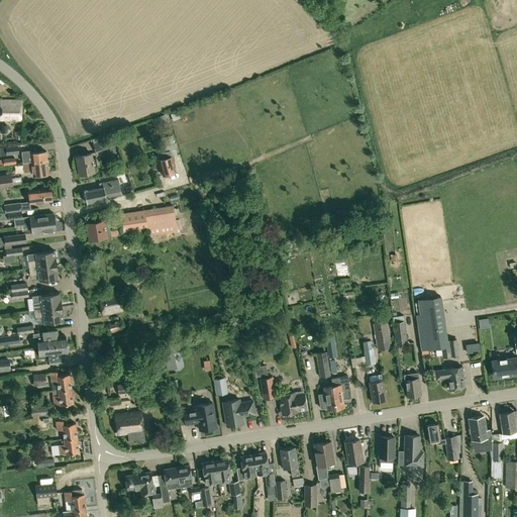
[(21,100),(0,100),(0,120),(21,121),(21,100)]
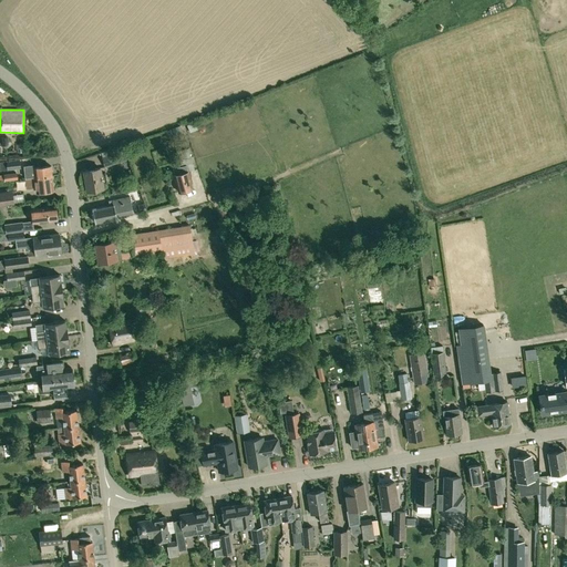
[(197,129),(195,122),(187,124),(189,132),(197,129)]
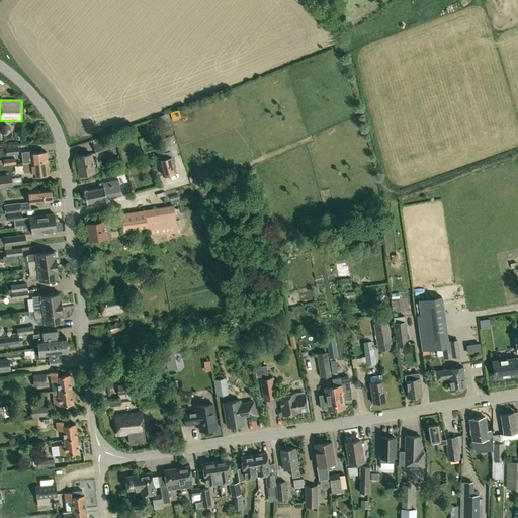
[(157,126),(167,122),(164,114),(154,118),(157,126)]
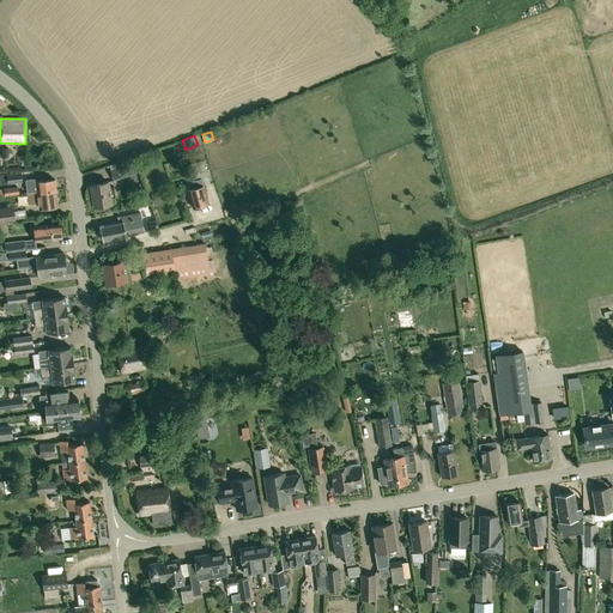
[(189,164),(194,181),(201,178),(202,186),(204,186),(211,183),(204,161),(189,164)]
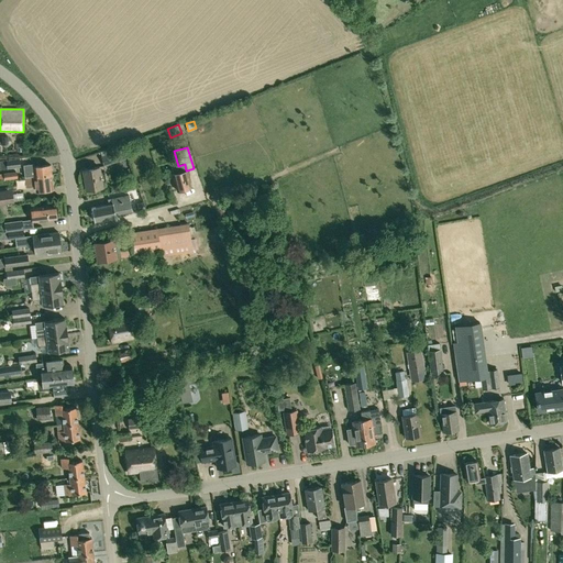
[(101,156),(103,166),(125,158),(122,150),(101,156)]
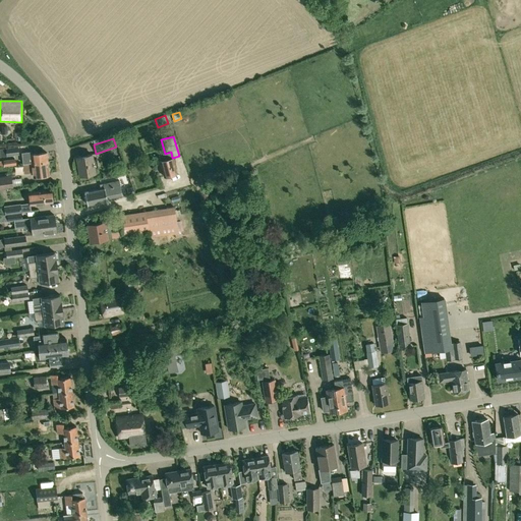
[(17,147),(5,148),(6,156),(18,155),(17,147)]
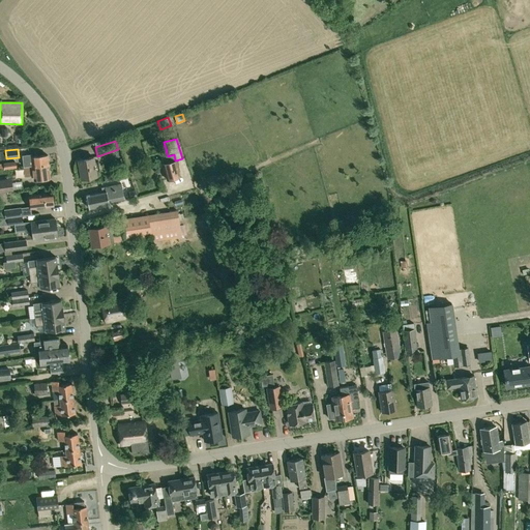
[(174,154),(168,156),(162,157),(163,164),(167,179),(180,176),(176,160),(175,160),(174,154)]
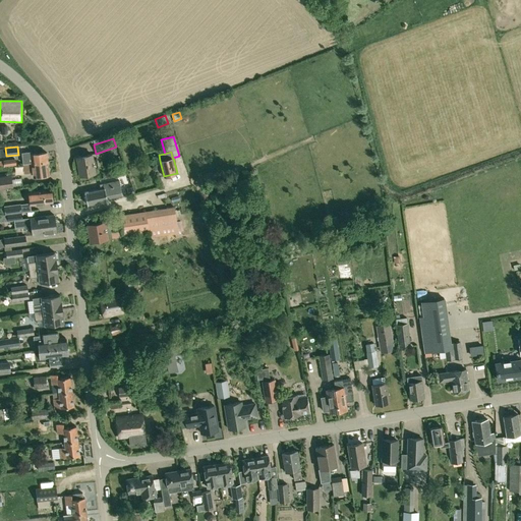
[(33,166),(47,164),(46,153),(31,155),(32,157),(24,158),(25,162),(22,162),(22,167),(33,166)]
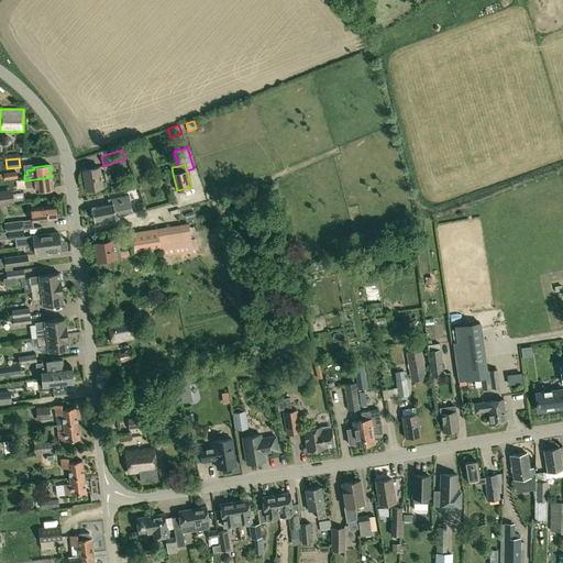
[(83,169),(86,190),(102,187),(101,181),(106,180),(105,172),(100,173),(100,167),(83,169)]
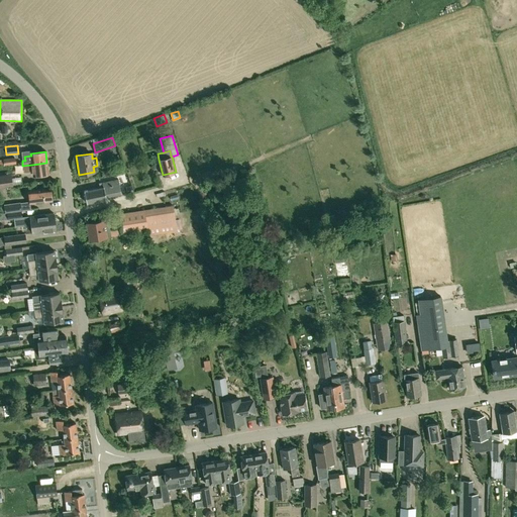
[(47,174),(46,163),(32,165),(22,166),(23,173),(32,172),(33,176),(47,174)]
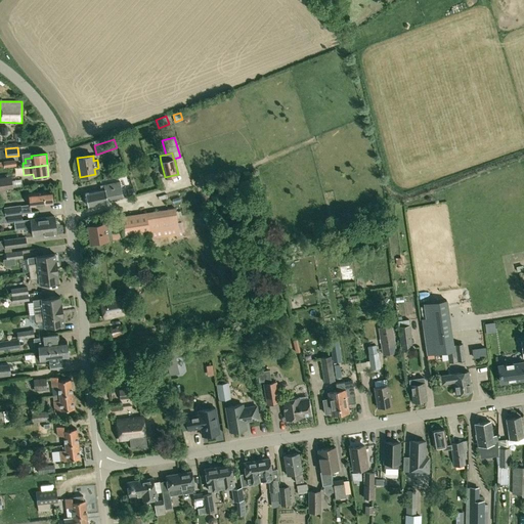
[(0,189),(13,188),(11,176),(0,177),(0,189)]
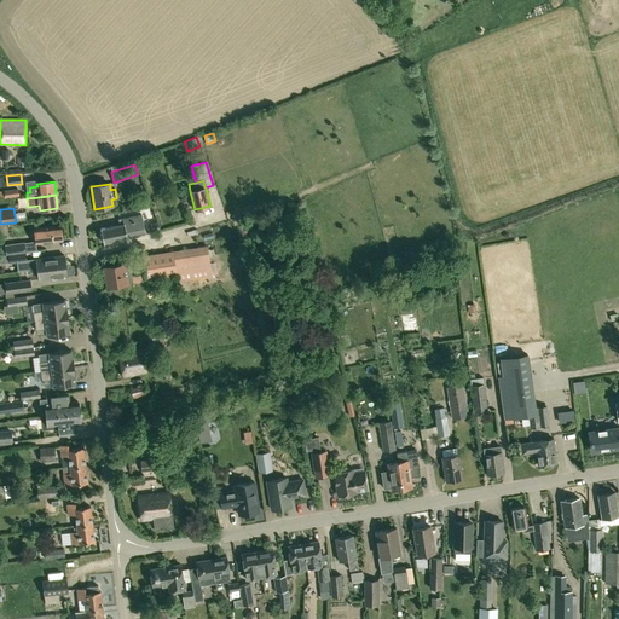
[(103,243),(127,238),(127,236),(145,232),(142,214),(122,218),(123,224),(100,229),(103,243)]
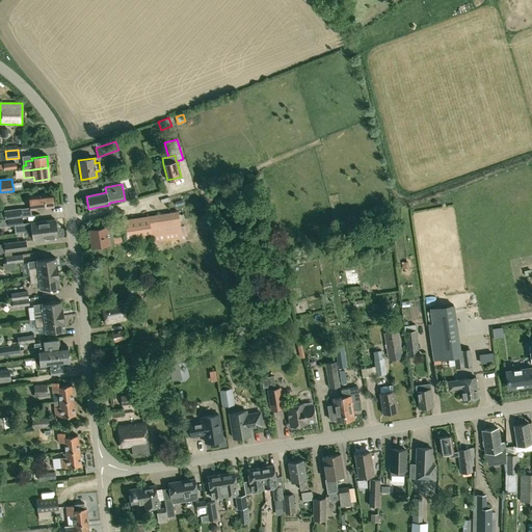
[(51,192),(28,195),(30,207),(30,209),(53,206),(51,192)]
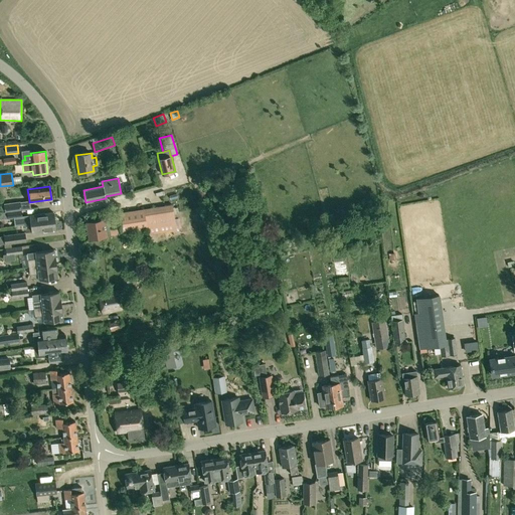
[(20,201),(4,204),(4,212),(6,211),(21,210),(21,209),(20,201)]
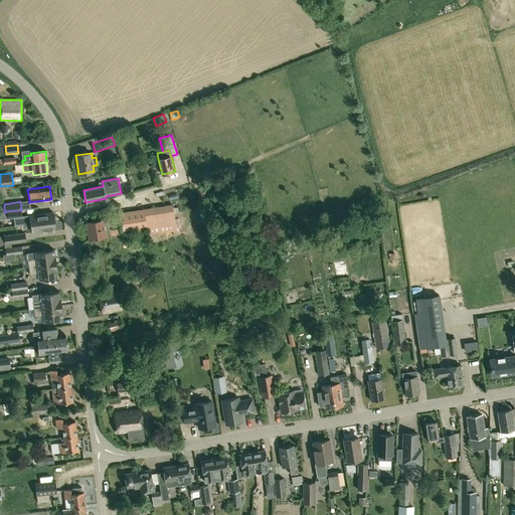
[(172,205),(145,209),(147,229),(148,234),(175,230),(172,205)]
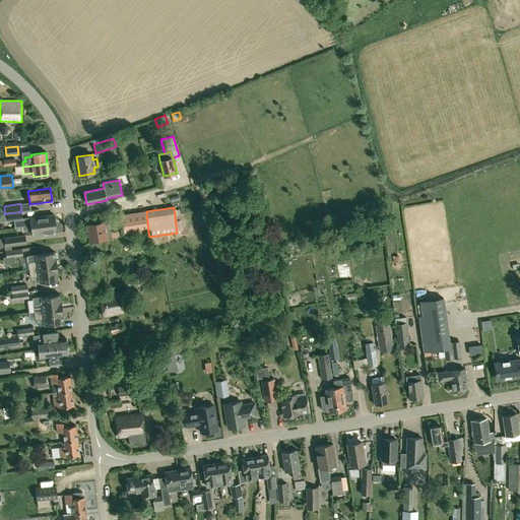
[(148,232),(146,211),(120,215),(122,230),(123,236),(123,237),(126,236),(133,235),(148,232)]
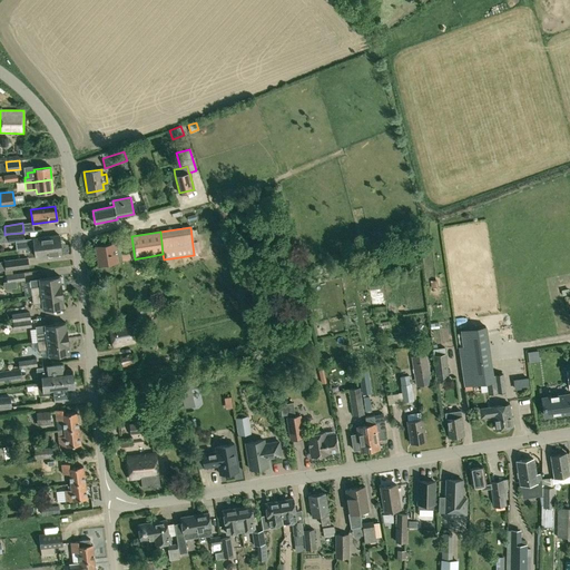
[(23,233),(7,234),(8,243),(16,242),(25,241),(25,239),(23,233)]
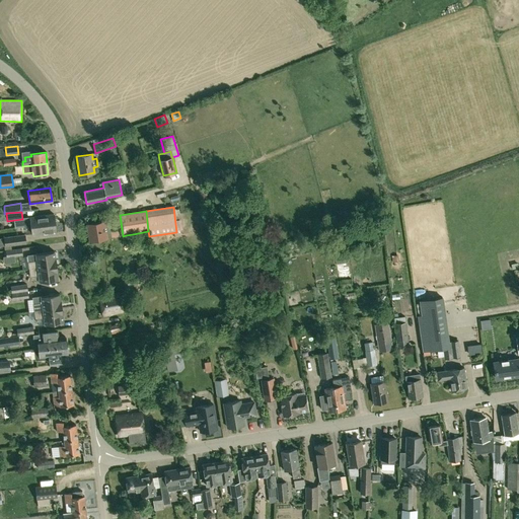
[(31,225),(54,223),(53,214),(30,217),(22,218),(22,219),(14,220),(15,228),(23,227),(31,225)]
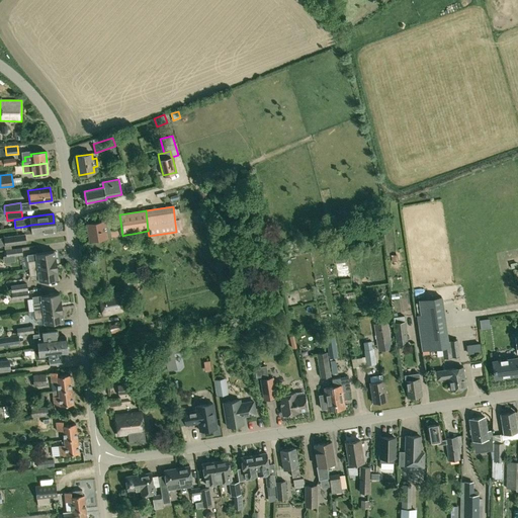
[(106,237),(111,236),(108,220),(104,221),(87,224),(90,240),(106,237)]
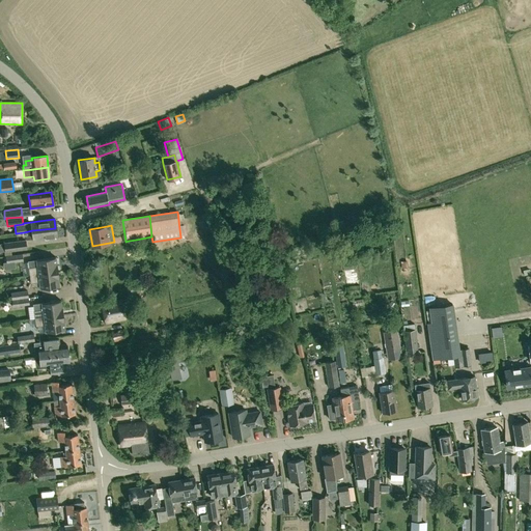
[(56,236),(55,228),(32,230),(33,240),(56,236)]
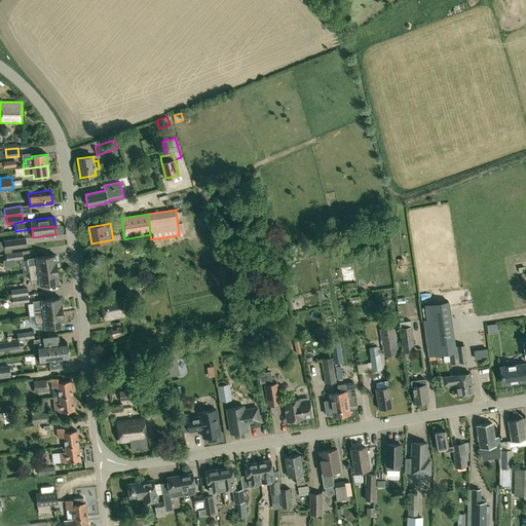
[(5,250),(11,249),(26,248),(25,237),(4,240),(5,250)]
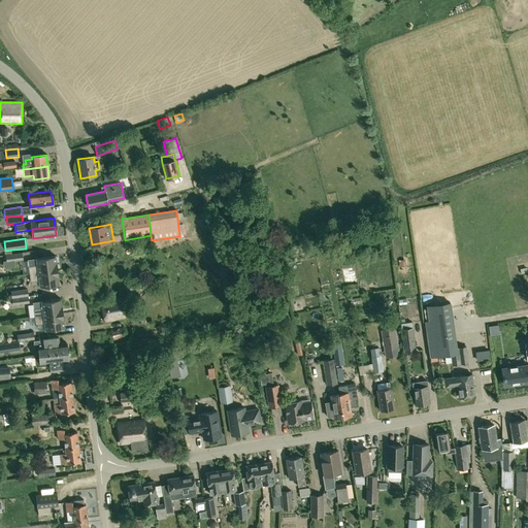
[(22,253),(11,254),(5,255),(6,261),(22,259),(22,253)]
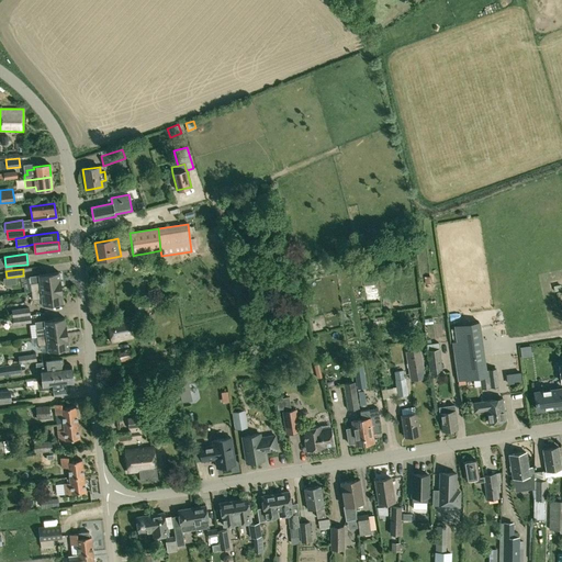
[(31,291),(60,288),(59,281),(58,272),(37,274),(30,276),(30,283),(31,291)]
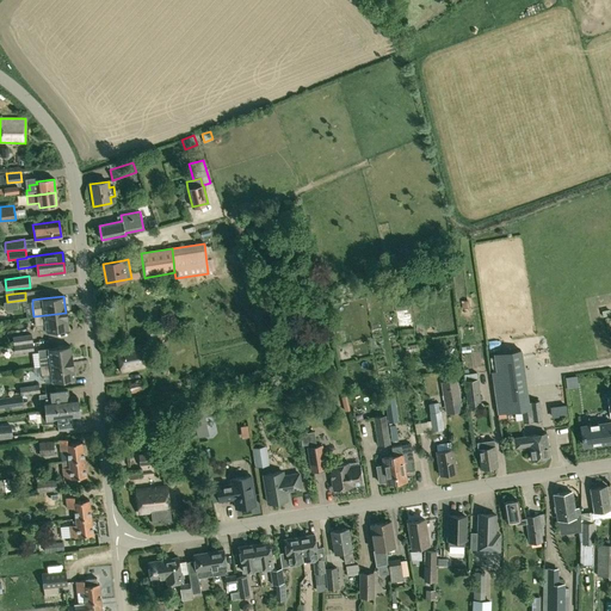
[(387,309),(388,321),(397,321),(396,309),(387,309)]
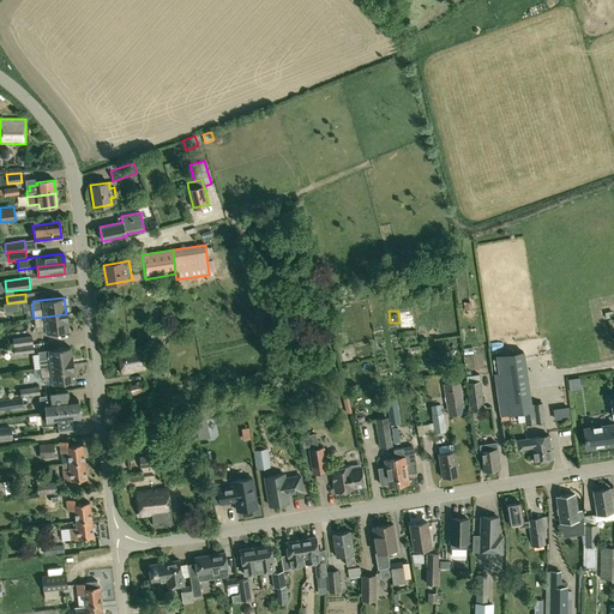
[(68,330),(66,314),(34,318),(35,327),(44,325),(46,333),(68,330)]
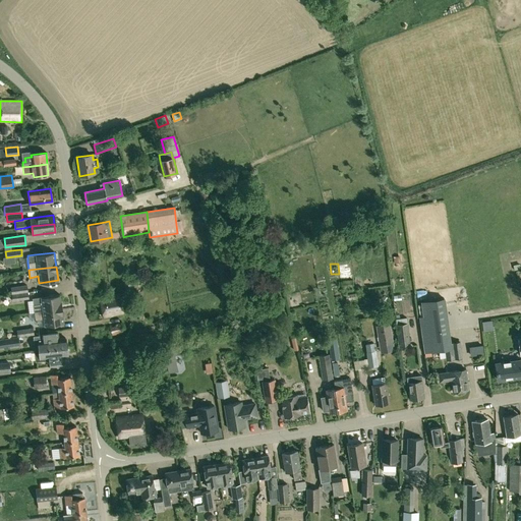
[(341,281),(342,289),(353,288),(352,280),(341,281)]
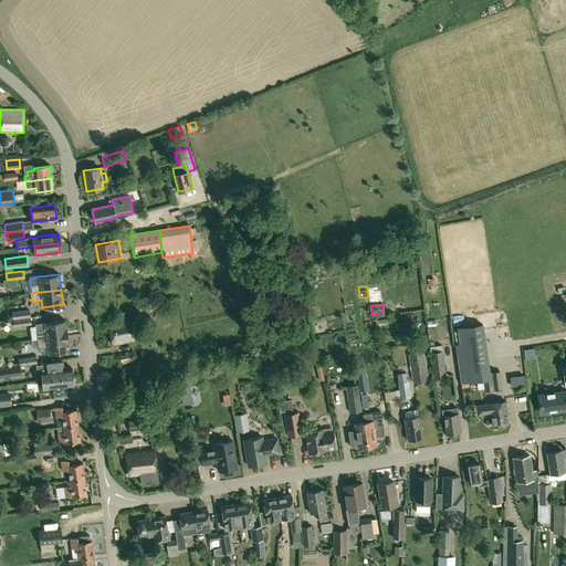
[(148,305),(134,308),(138,324),(152,321),(148,305)]
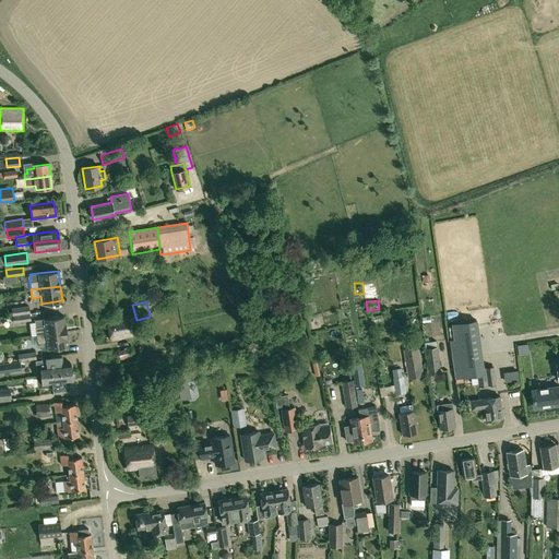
[(10,308),(11,316),(28,313),(27,306),(10,308)]
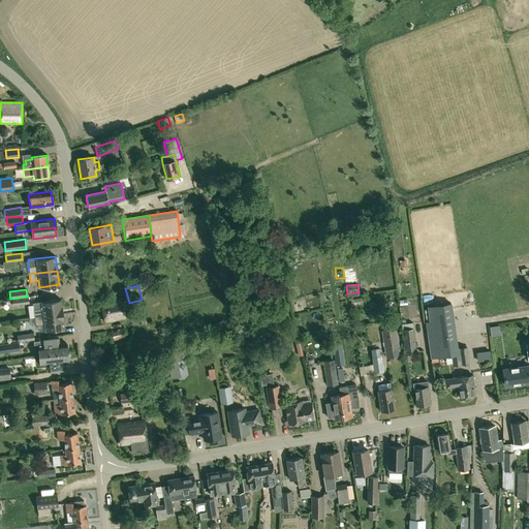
[(27,297),(10,299),(11,305),(28,303),(27,297)]
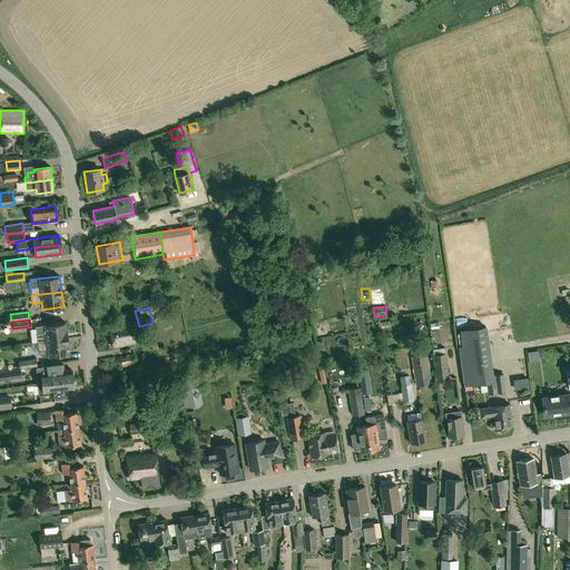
[(35,326),(37,342),(67,337),(65,322),(35,326)]
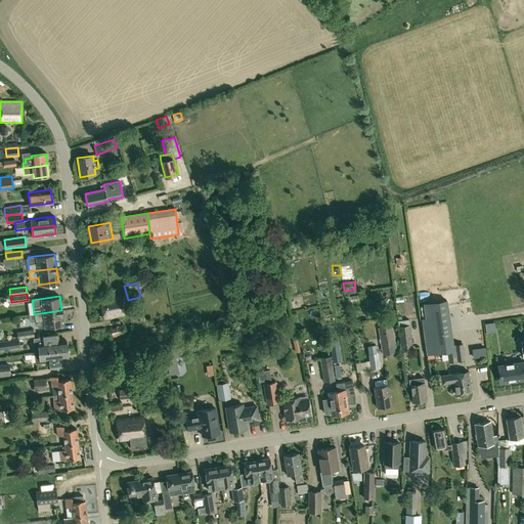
[(120,296),(101,300),(104,318),(124,314),(120,296)]
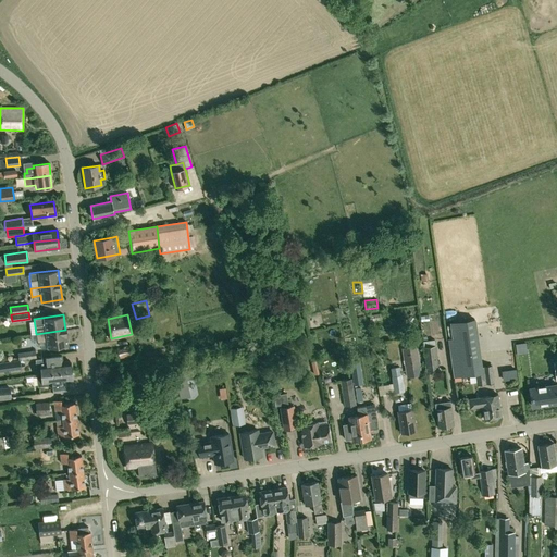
[(475,374),(477,383),(477,385),(494,383),(491,366),(481,367),(474,319),(449,322),(452,338),(448,339),(455,382),(460,381),(460,376),(469,375),(475,374)]
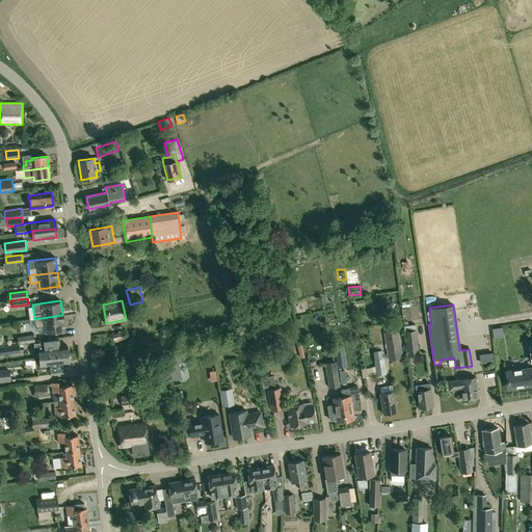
[(63,329),(62,315),(34,319),(34,326),(44,325),(45,333),(63,329)]
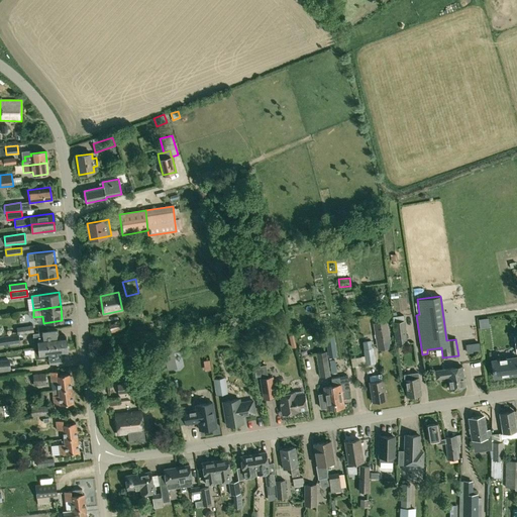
[(378,350),(392,347),(387,321),(374,323),(378,350)]
